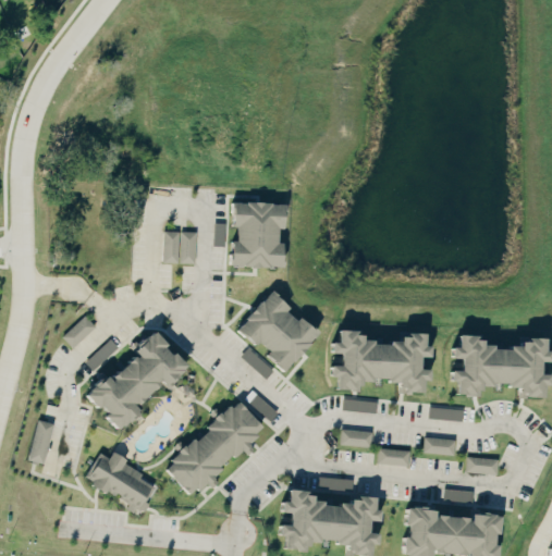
[(289,202),(230,202),(230,226),(238,226),(238,241),(228,241),(228,267),(286,267),(286,243),(280,243),(280,229),(289,229),(289,202)]
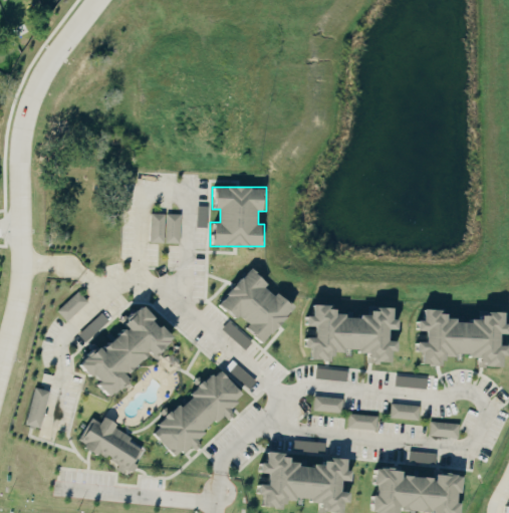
[(195,226),(204,226),(205,206),(195,205),(195,226)]
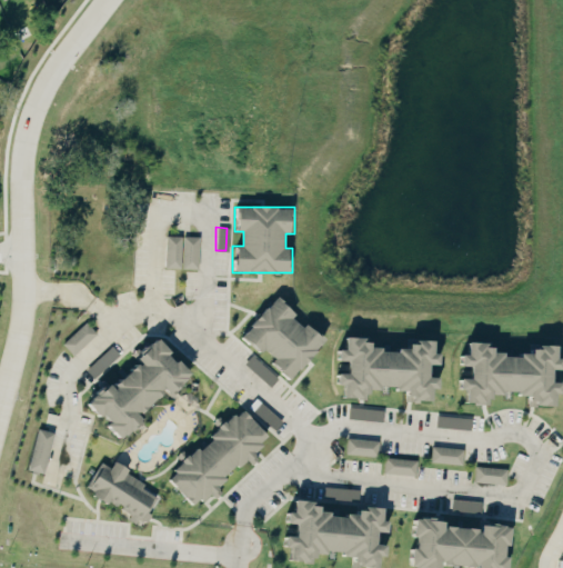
[(197,268),(198,236),(163,235),(163,267),(197,268)]
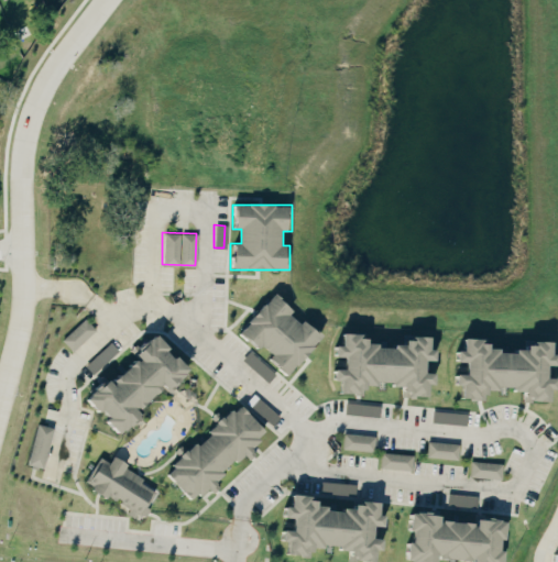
[(325,340),(307,319),(301,323),(291,312),(293,311),(276,293),(241,323),(285,374),(325,340)]
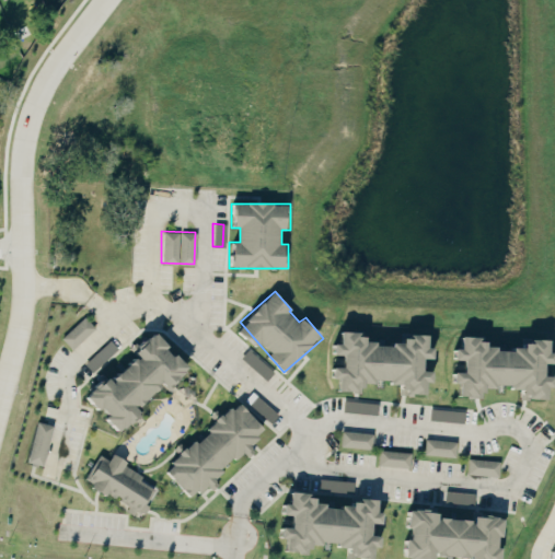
[(59,337),(70,349),(93,327),(83,316),(59,337)]
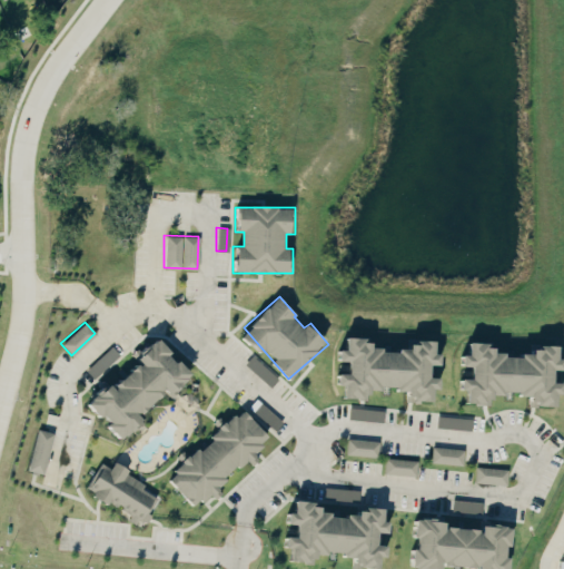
[(395,353),(383,349),(374,347),(372,339),(350,337),(349,350),(344,351),(335,351),(335,376),(342,380),(342,384),(348,386),(347,399),(368,400),(372,393),(393,386),(406,392),(406,401),(436,402),(437,391),(443,389),(443,380),(434,376),(434,365),(444,366),(444,355),(438,353),(439,341),(423,341),(421,344),(395,353)]
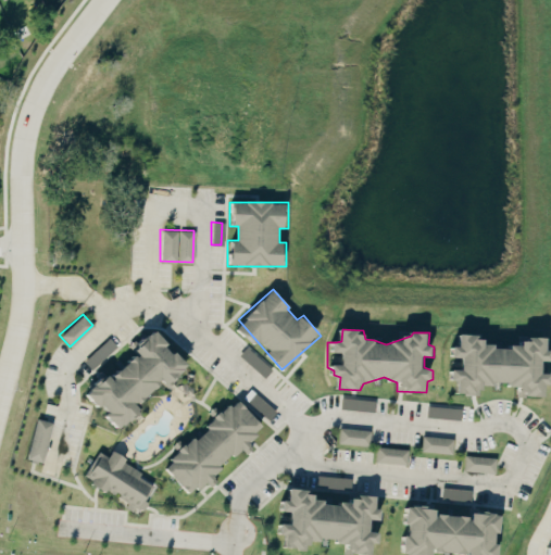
[(82,358),(92,374),(95,378),(85,392),(89,399),(107,410),(103,414),(114,420),(119,428),(134,423),(142,410),(141,408),(154,390),(178,381),(188,366),(188,364),(184,358),(172,350),(170,344),(160,331),(141,338),(137,341),(127,344),(130,353),(120,362),(111,350),(114,345),(109,338),(82,358)]
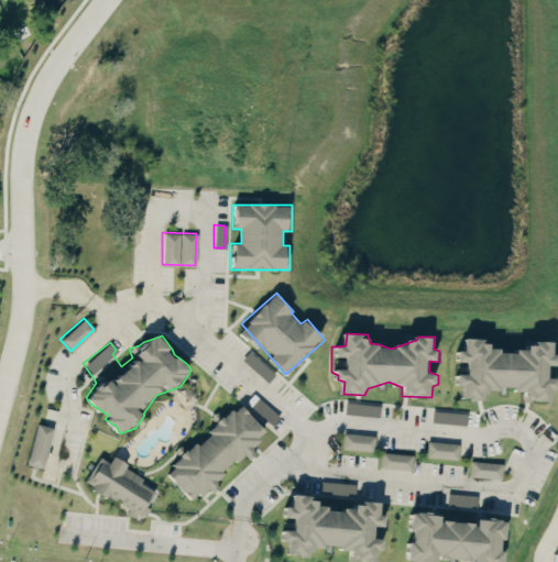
[(512,354),(491,345),(490,340),(469,339),(468,350),(462,352),(461,362),(471,363),(471,373),(461,376),(460,385),(467,387),(466,398),(488,399),(490,393),(511,387),(525,393),(522,401),(531,399),(538,401),(554,403),(555,390),(557,389),(557,378),(550,378),(551,366),(557,366),(557,354),(556,354),(557,342),(537,341),(535,348),(512,354)]
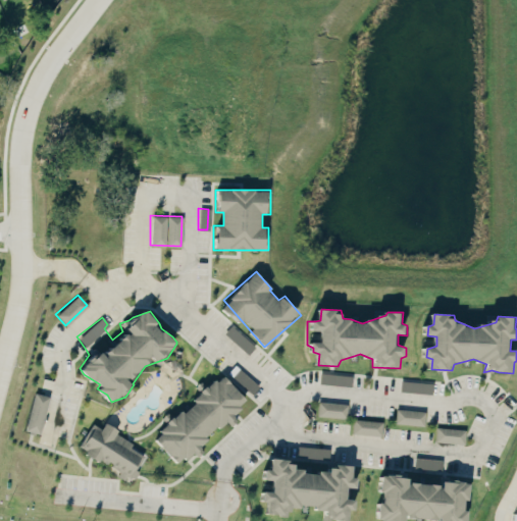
[(318,384),(350,385),(351,374),(318,373),(318,384)]
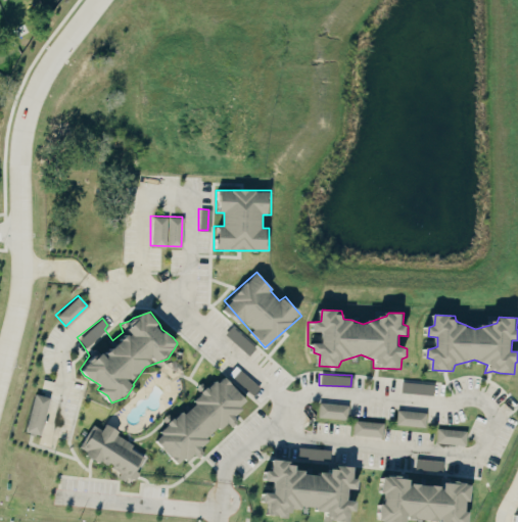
[(186,414),(196,404),(194,400),(202,393),(201,392),(207,387),(208,388),(216,382),(219,385),(226,379),(245,400),(239,406),(242,409),(234,416),(238,420),(231,426),(228,423),(221,429),(219,427),(207,437),(209,439),(202,446),(205,451),(197,458),(194,454),(187,461),(185,458),(179,463),(156,439),(162,434),(160,432),(169,425),(168,423),(175,417),(176,419),(183,412),(186,414)]
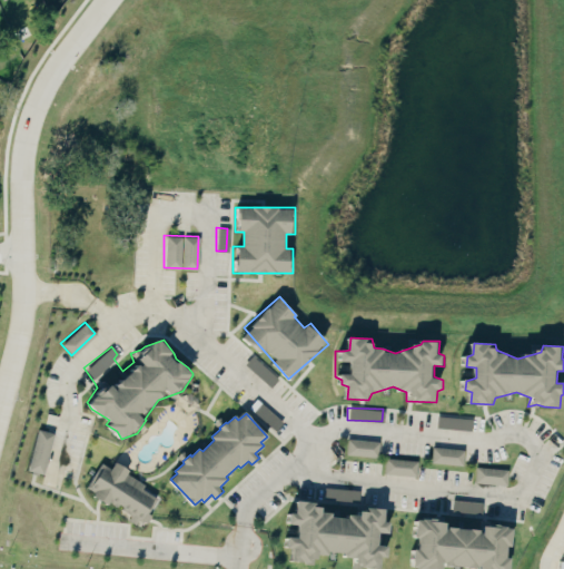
[(435,428),(470,429),(471,418),(436,417),(435,428)]
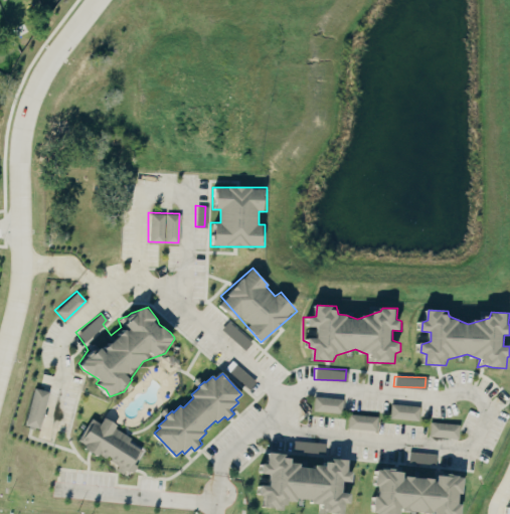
[(48,391),(33,387),(23,424),(38,429),(48,391)]
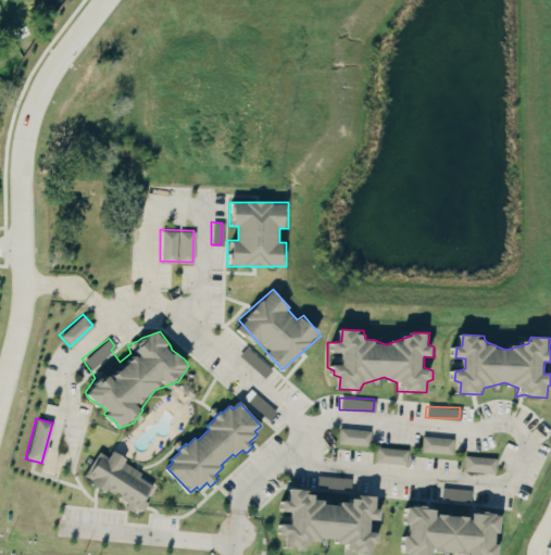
[(337,442),(367,446),(370,430),(339,427),(337,442)]
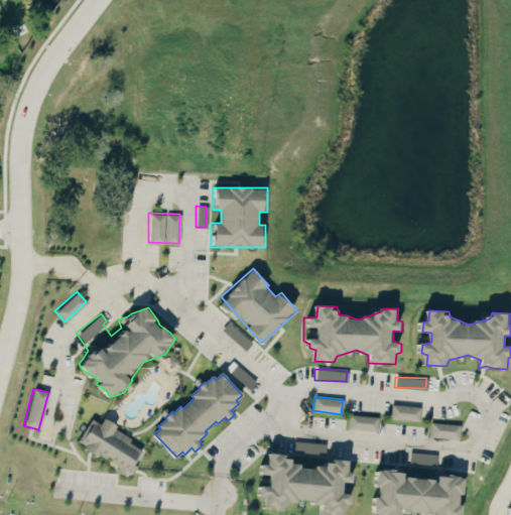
[(419,407),(391,404),(389,418),(418,421),(419,407)]
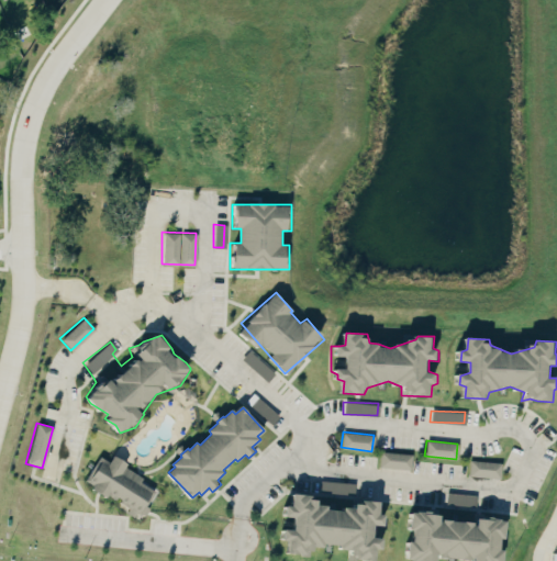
[(409,470),(412,456),(380,450),(378,466),(409,470)]
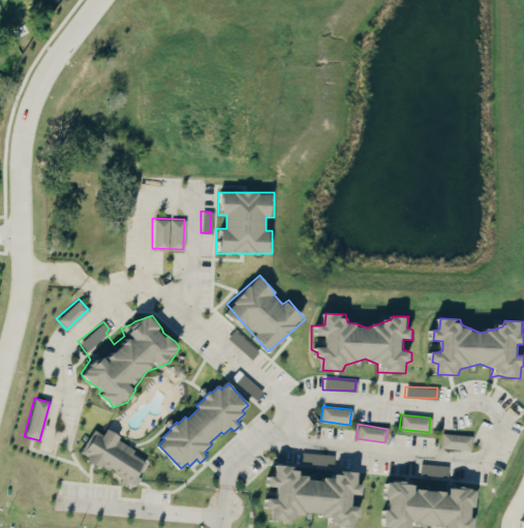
[(149,458),(104,432),(103,435),(92,429),(78,453),(123,479),(122,480),(133,487),(149,458)]
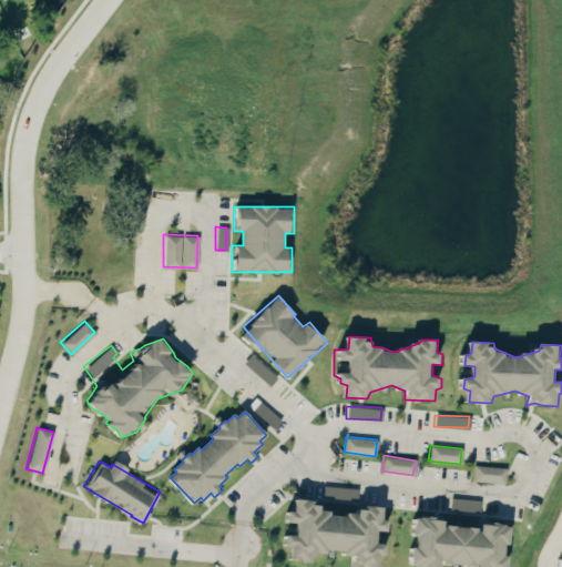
[(504,483),(506,466),(472,465),(472,482),(504,483)]
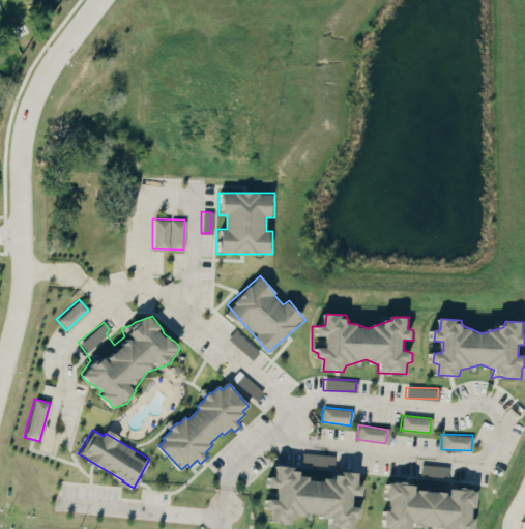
[(300,464),(330,465),(331,454),(300,453),(300,464)]
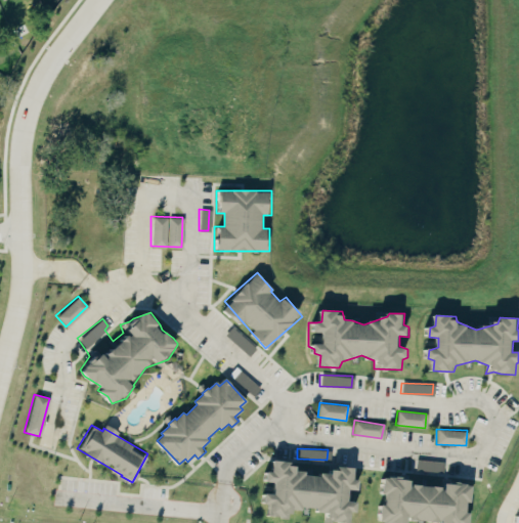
[(440,472),(441,462),(416,459),(415,469),(440,472)]
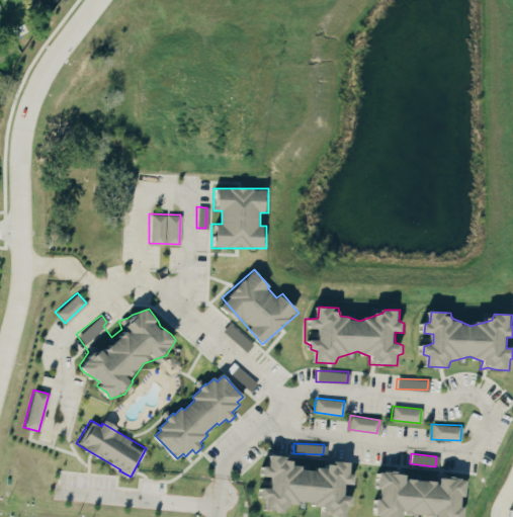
[(305,470),(304,465),(293,467),(290,454),(271,458),(272,465),(265,467),(267,477),(272,477),(274,488),(263,490),(268,512),(318,502),(320,516),(334,516),(353,514),(350,496),(347,497),(345,487),(357,485),(355,475),(353,476),(351,462),(305,470)]
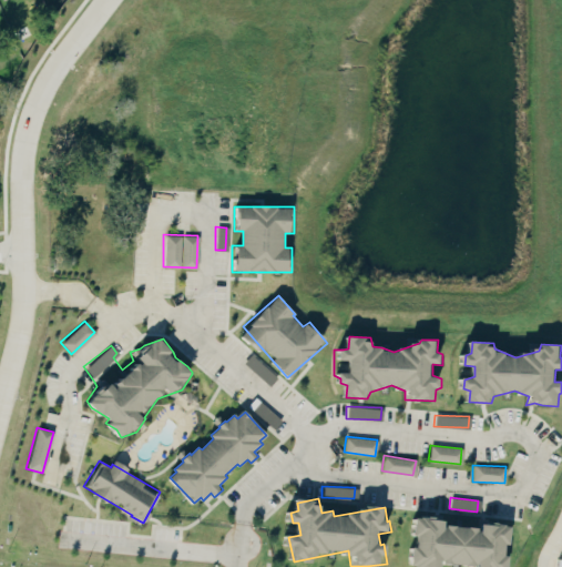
[(484,530),(418,518),(415,536),(419,537),(412,566),(417,566),(443,566),(445,563),(470,566),(512,566),(514,558),(509,557),(514,527),(486,522),(484,530)]
